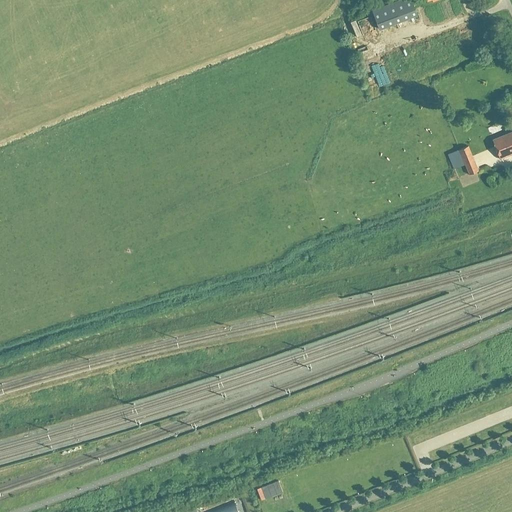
[(411,0),(398,0),(372,10),(379,29),(417,14),(411,0)]
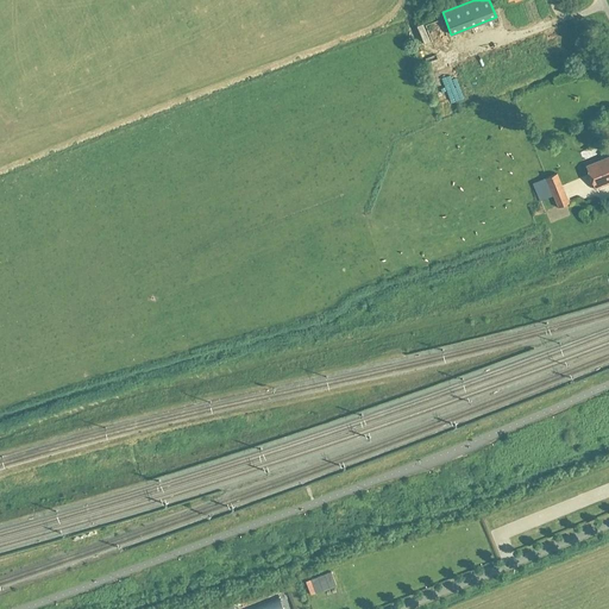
[(582,161),(600,155),(597,146),(579,152),(582,161)]
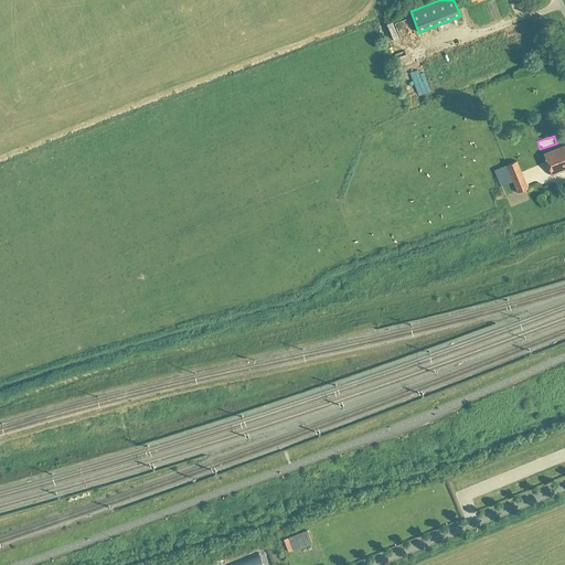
[(564,168),(564,145),(543,153),(552,174),(564,168)]
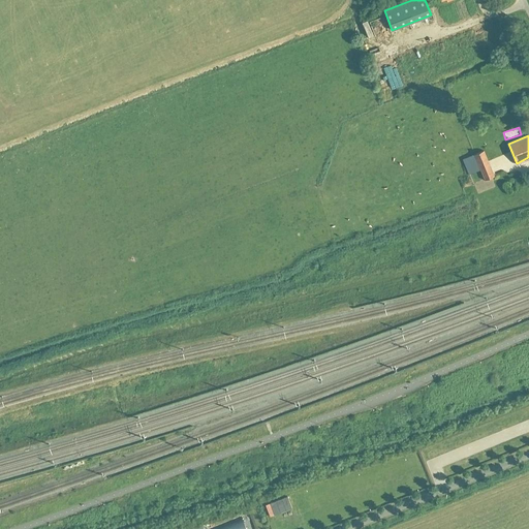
[(474,154),(485,179),(494,175),(484,150),(474,154)]
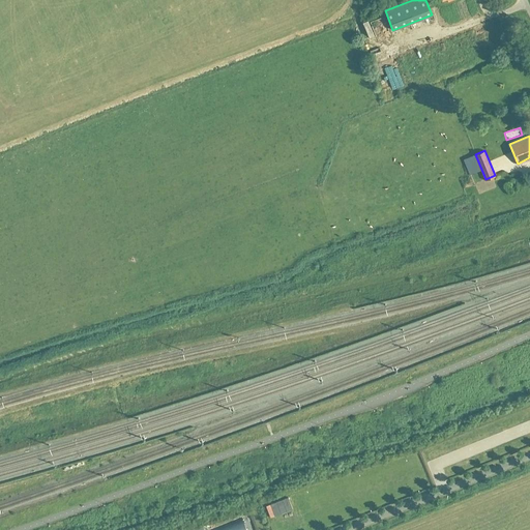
[(288,497),(270,504),(274,516),(292,508),(288,497)]
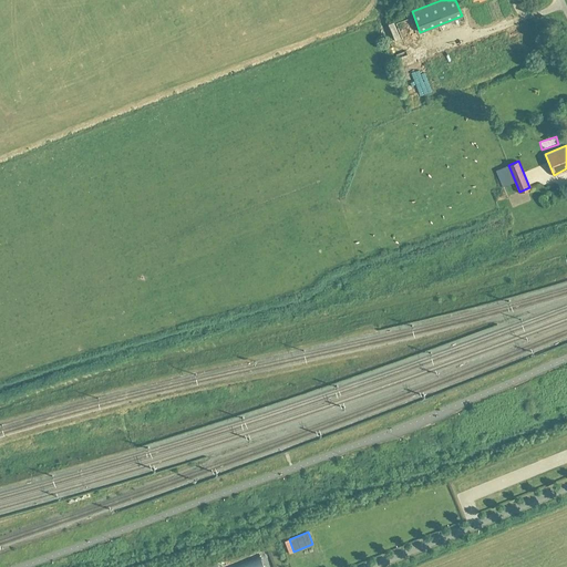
[(225,566),(264,566),(258,554),(225,566)]
